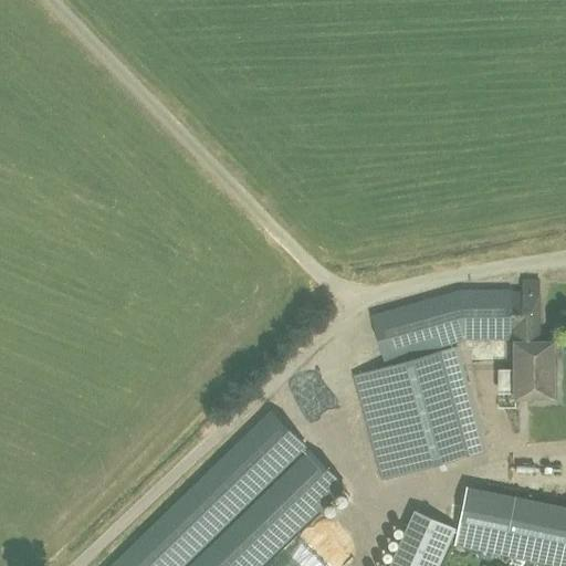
[(386,362),(464,338),(512,339),(512,369),(499,369),(499,391),(514,391),(514,398),(555,398),(556,337),(540,337),(540,281),(523,281),(523,292),(458,291),(371,316),(386,362)]
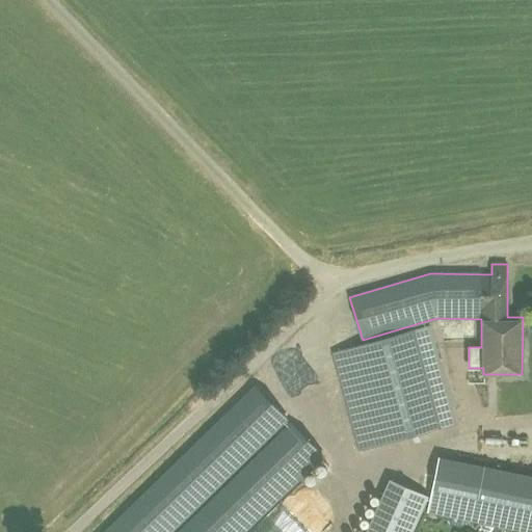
[(434,324),(415,329),(331,352),(358,450),(460,423),(434,324)]
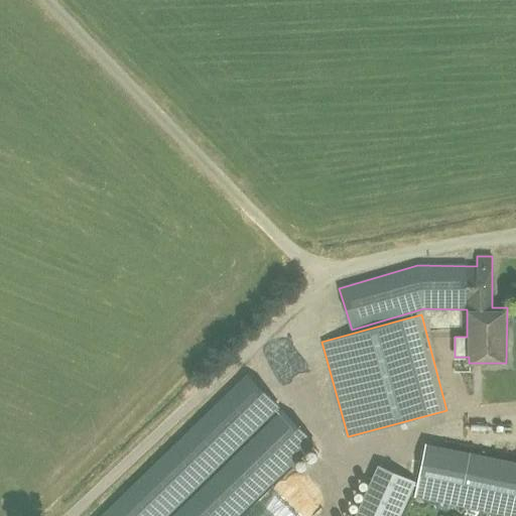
[(165,515),(278,407),(247,374),(100,515),(165,515)]
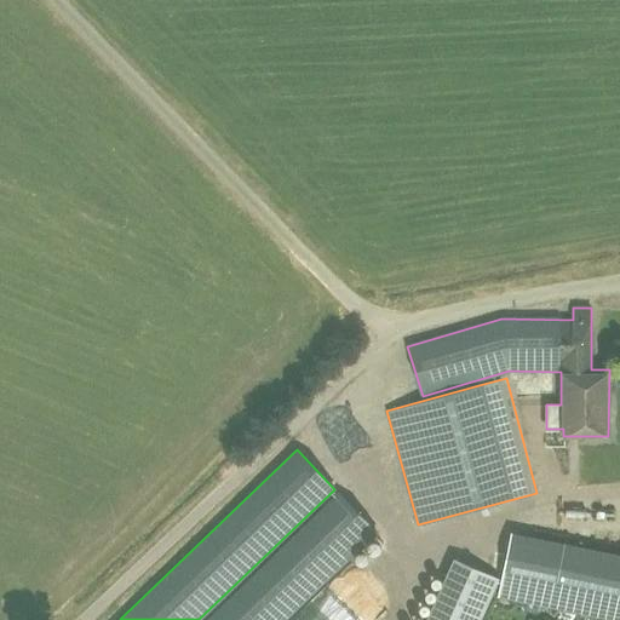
[(340,492),(208,619),(286,619),(378,530),(340,492)]
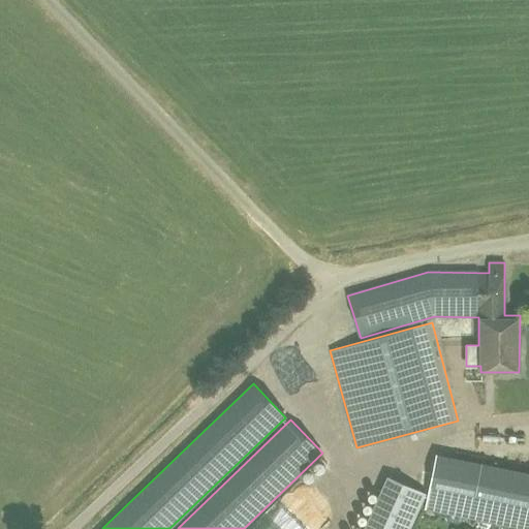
[(528,473),(435,456),(425,508),(528,528),(528,473)]
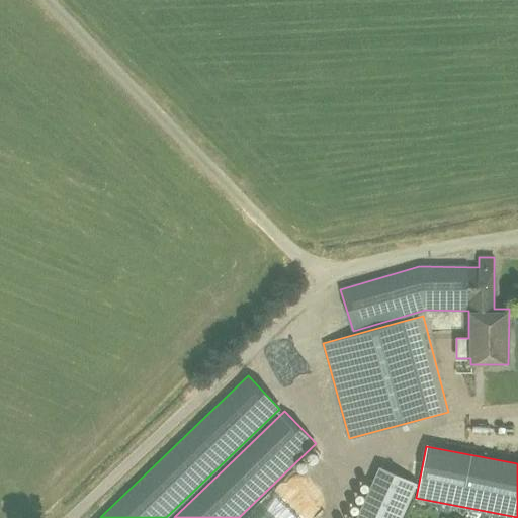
[(400,517),(415,484),(379,467),(356,517),(400,517)]
